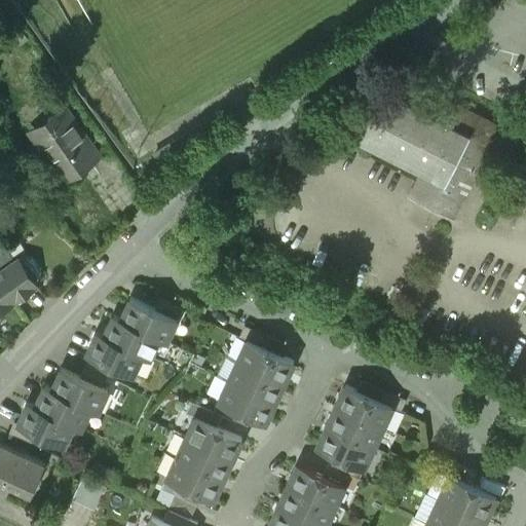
[(391,91),(379,86),(355,133),(423,168),(410,196),(453,219),(500,124),(401,73),(391,91)]
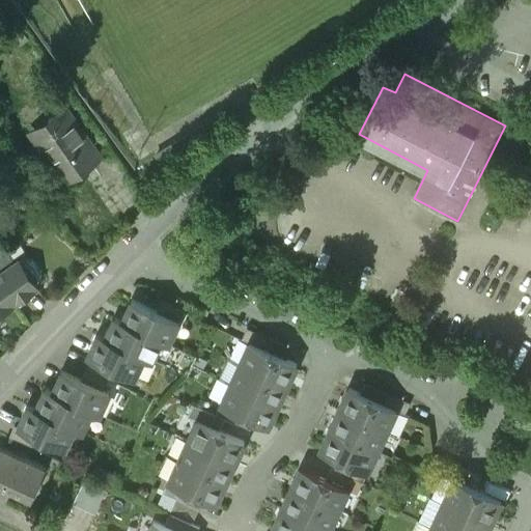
[(92,93),(120,134),(135,123),(107,83),(92,93)]
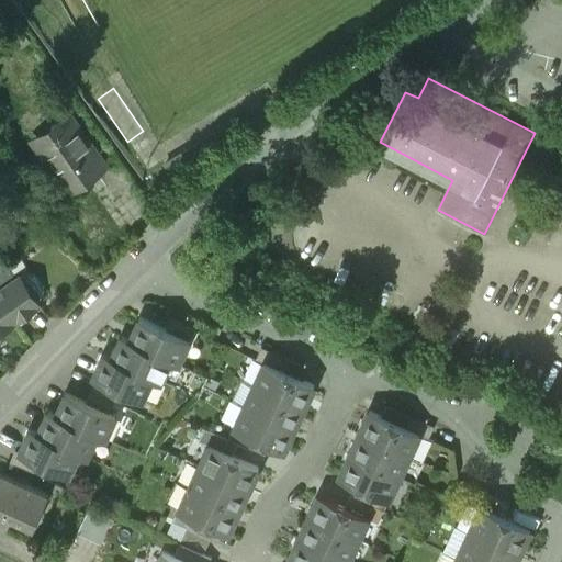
[(273,103),(267,108),(273,116),(280,112),(273,103)]
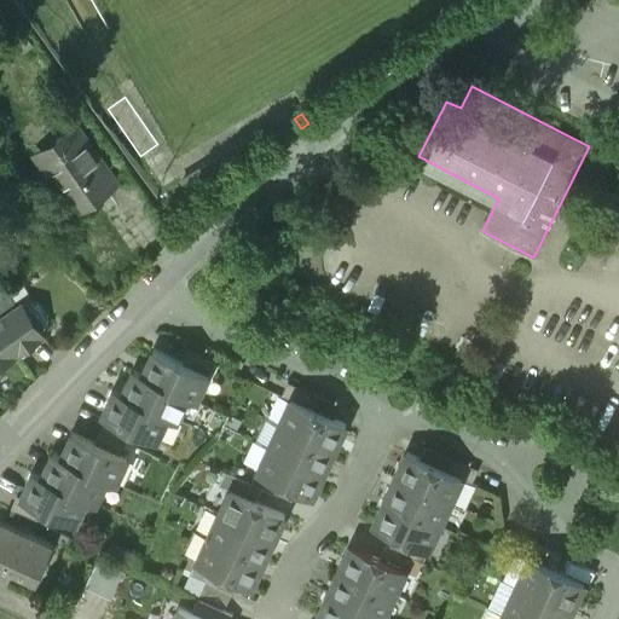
[(110,179),(73,126),(56,138),(61,145),(40,161),(75,210),(108,187),(114,184),(110,179)]
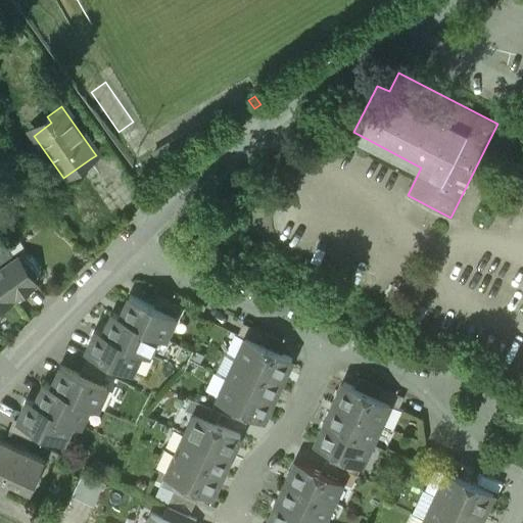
[(93,151),(96,155),(91,158),(105,179),(125,165),(107,141),(93,151)]
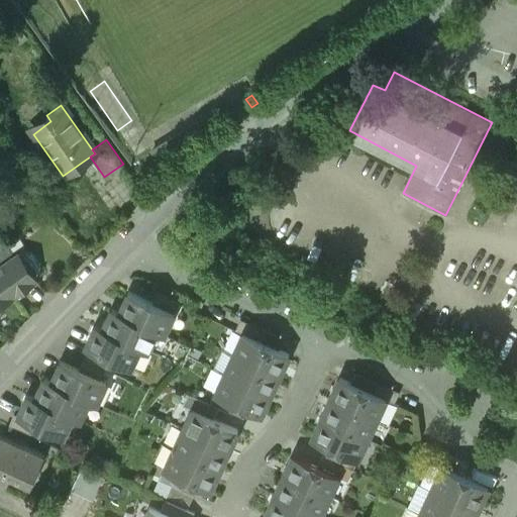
[(151,152),(157,161),(177,147),(172,139),(151,152)]
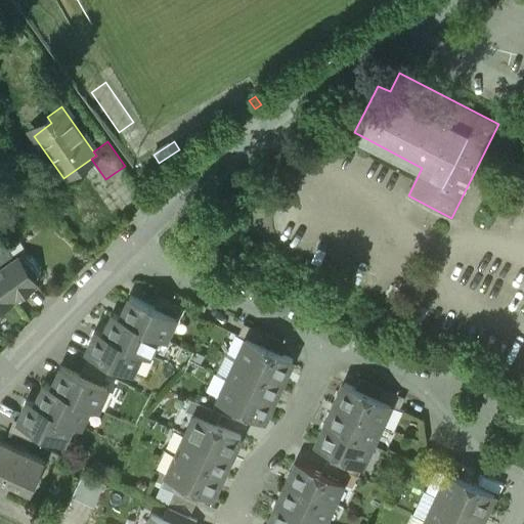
[(5,245),(12,255),(24,247),(16,236),(5,245)]
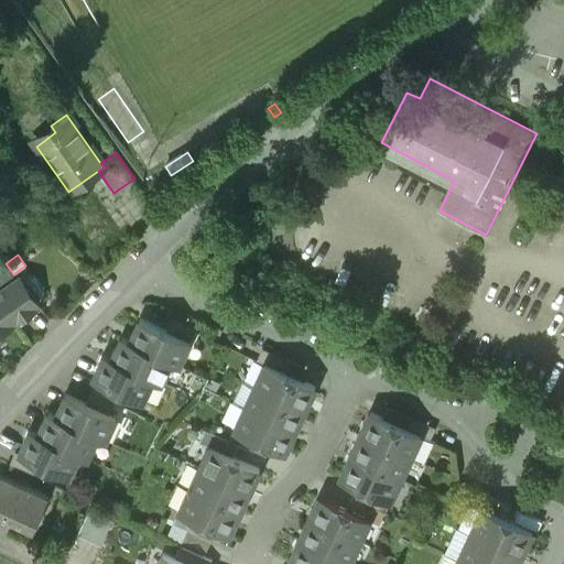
[(0,283),(13,274),(6,263),(0,267),(0,283)]
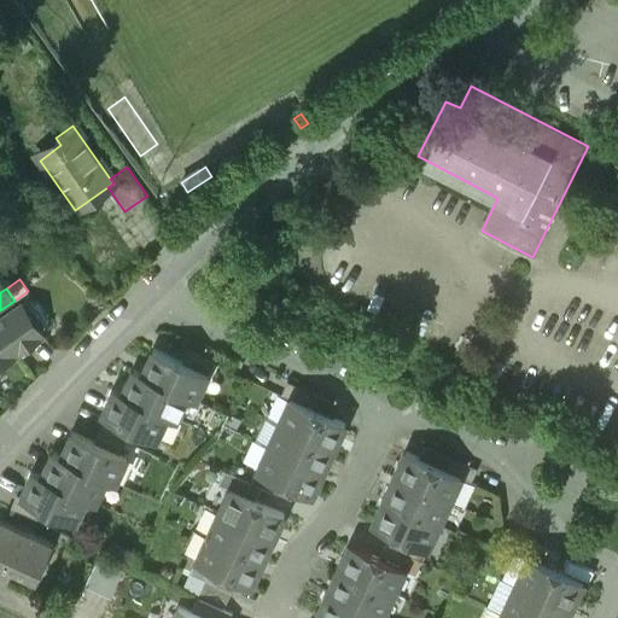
[(0,366),(46,333),(23,301),(0,316),(0,366)]
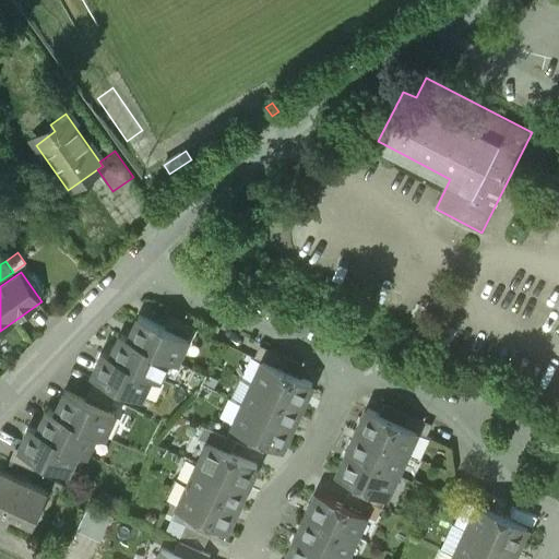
[(128,337),(169,357),(178,361),(188,339),(165,328),(139,316),(129,337),(128,337)]
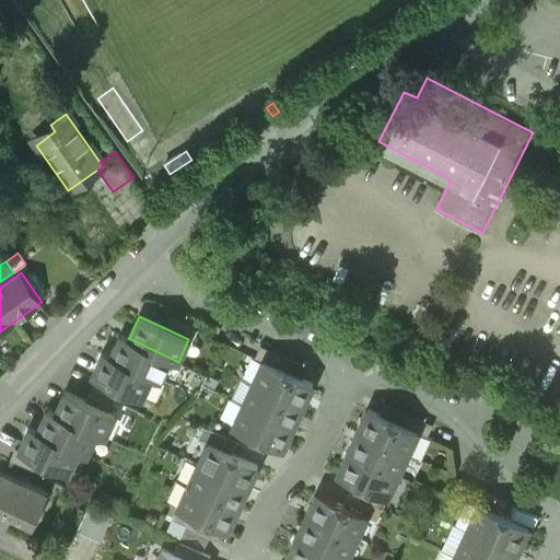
[(171,316),(165,328),(188,339),(189,339),(195,327),(171,316)]
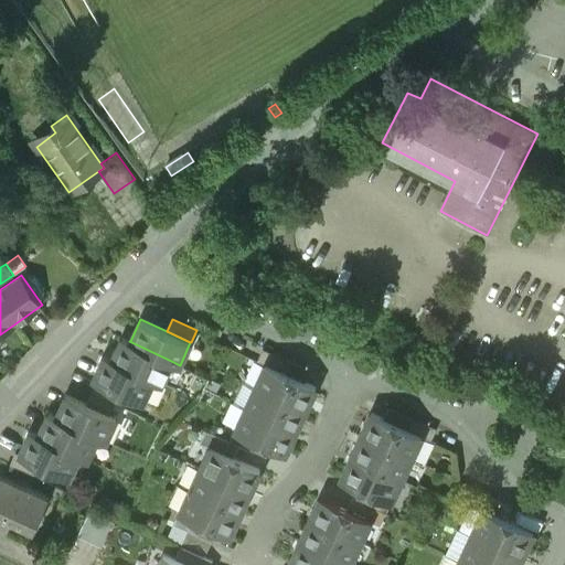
[(153,379),(153,380),(161,383),(171,361),(129,341),(130,341),(121,337),(112,359),(112,360),(153,379)]
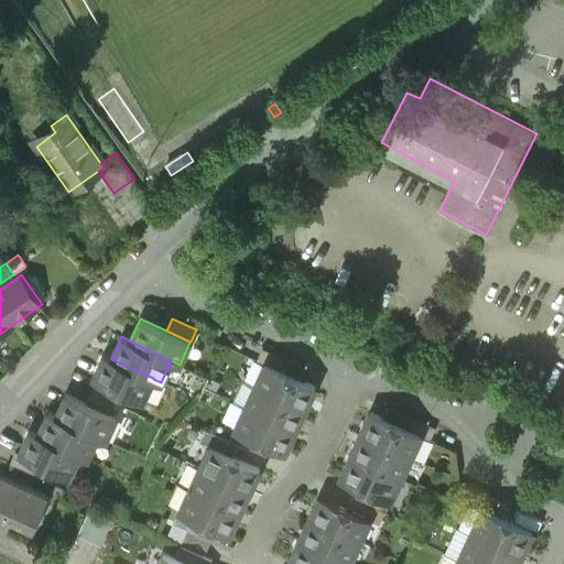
[(280,370),(286,358),(262,347),(257,358),(264,362),(280,370)]
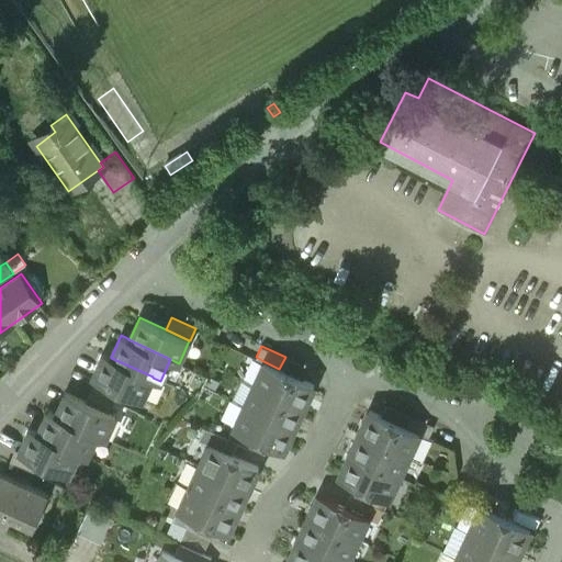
[(153,378),(153,377),(111,358),(111,357),(103,353),(92,375),(97,378),(121,389),(143,398),(153,378)]
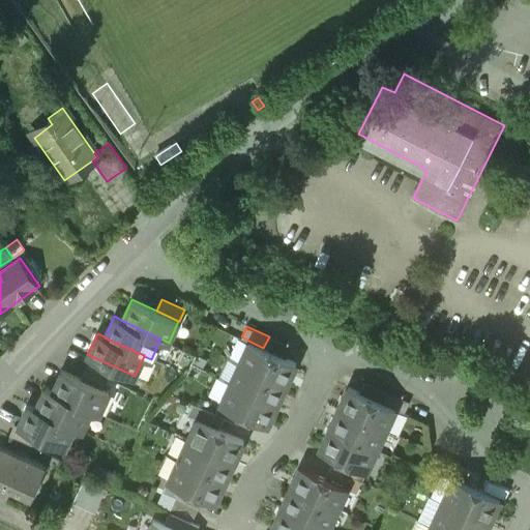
[(269,336),(263,348),(286,358),(291,347),(269,336)]
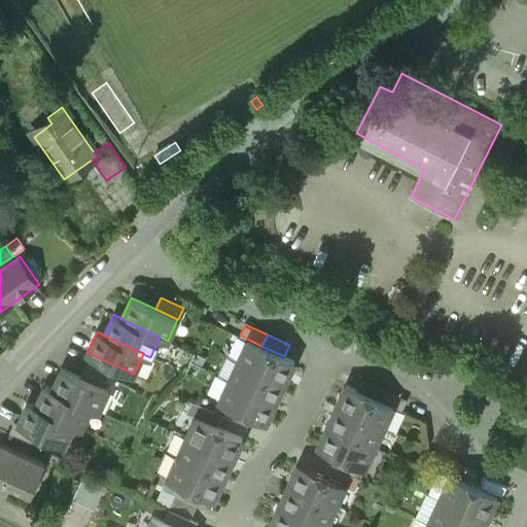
[(247,339),(238,359),(285,381),(284,381),(286,382),(291,372),(289,372),(294,360),(284,356),(261,346),(247,339)]
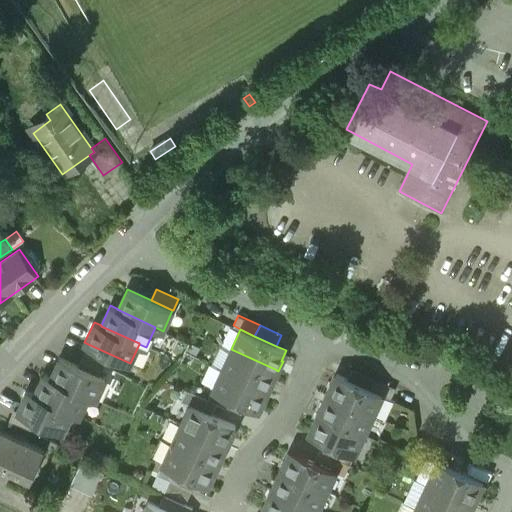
[(83,355),(105,365),(110,354),(88,344),(83,355)]
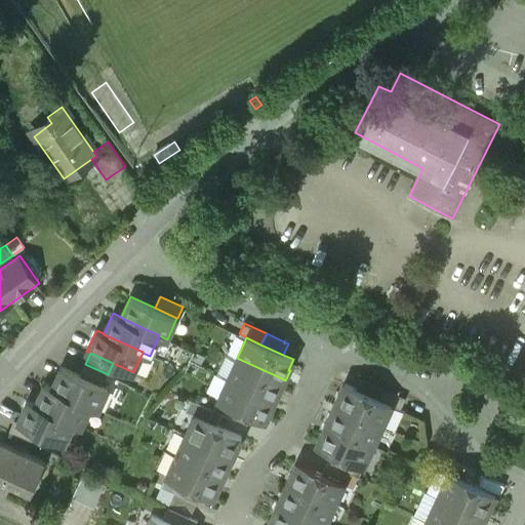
[(237,358),(228,377),(276,400),(281,391),(279,390),(283,379),(284,379),(237,358)]
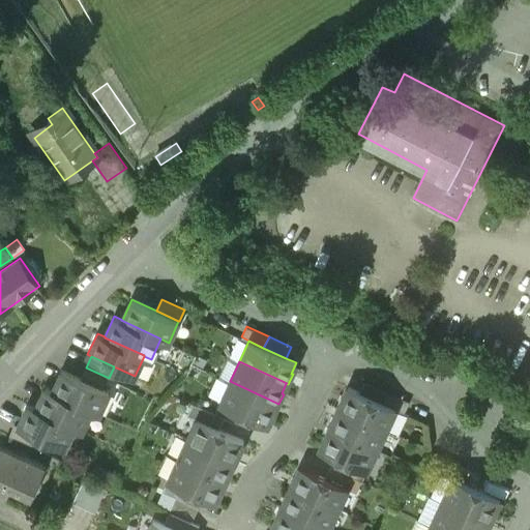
[(109,378),(86,367),(81,379),(104,389),(109,378)]
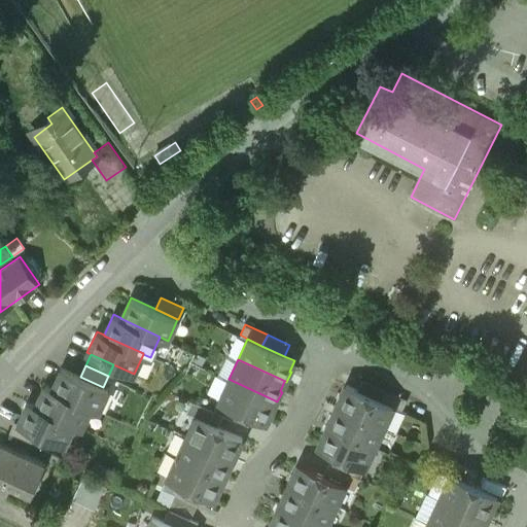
[(103,387),(80,377),(62,367),(53,388),(51,388),(92,407),(91,408),(99,411),(108,390),(103,387)]
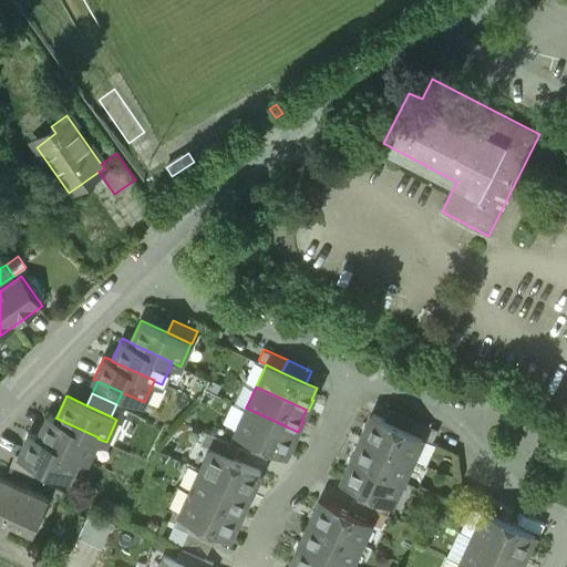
[(298,432),(246,408),(236,430),(259,441),(286,453),(291,442),(294,443),(298,432)]
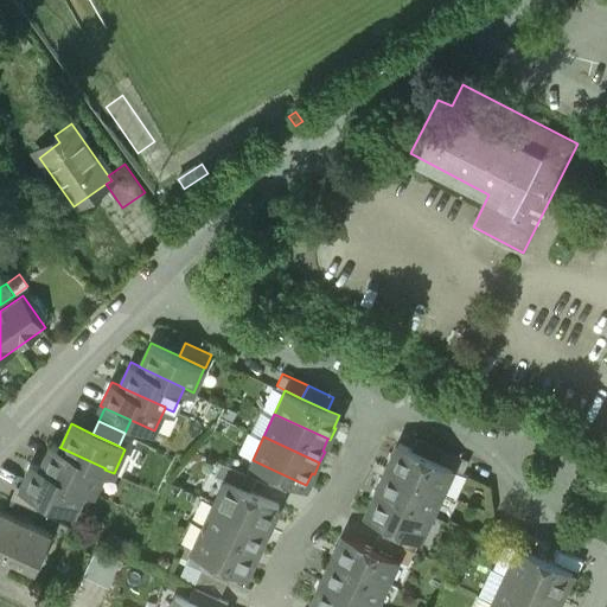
[(438,461),(443,448),(417,436),(411,449),(438,461)]
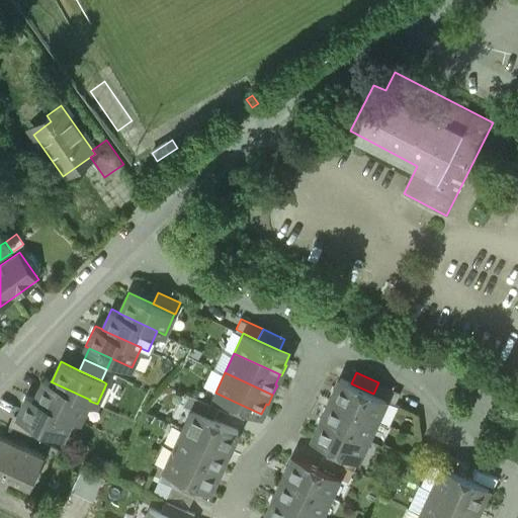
[(90,400),(51,381),(52,381),(44,378),(34,399),(73,417),(80,420),(89,401),(90,400)]
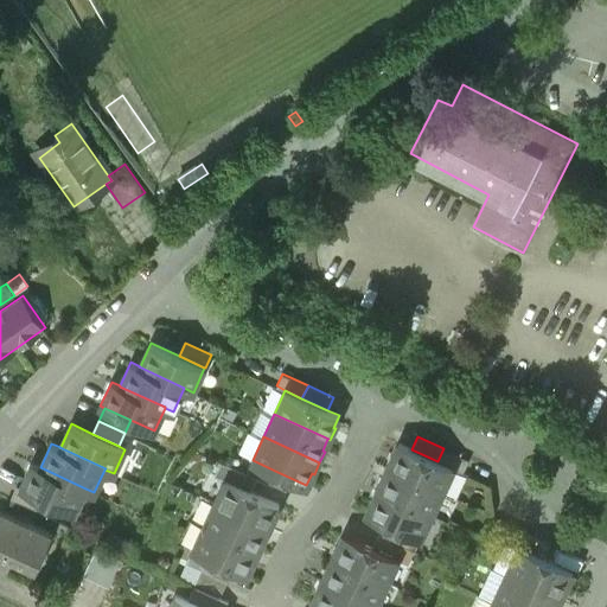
[(385,466),(441,492),(453,468),(438,461),(411,449),(398,443),(394,455),(391,454),(385,466)]
